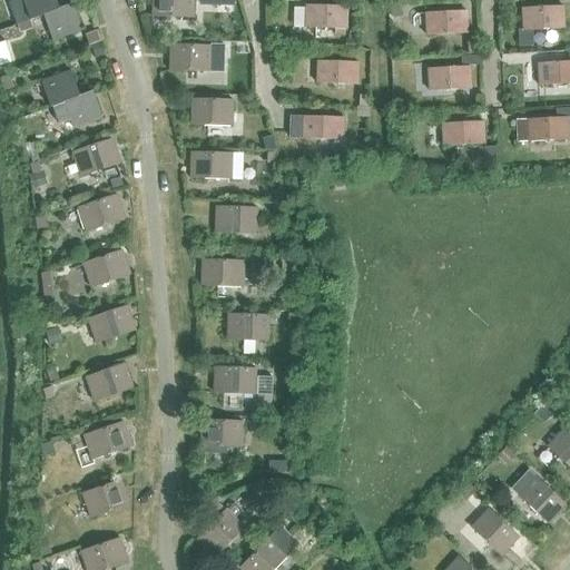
[(22,0),(30,20),(43,16),(59,10),(59,9),(56,0),(22,0)]
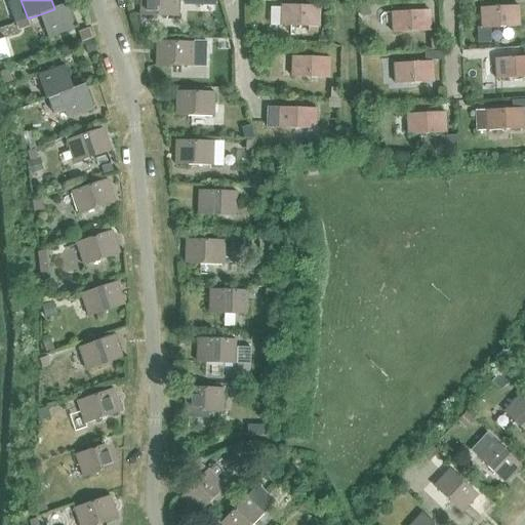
[(139,0),(139,15),(177,17),(177,0),(139,0)]
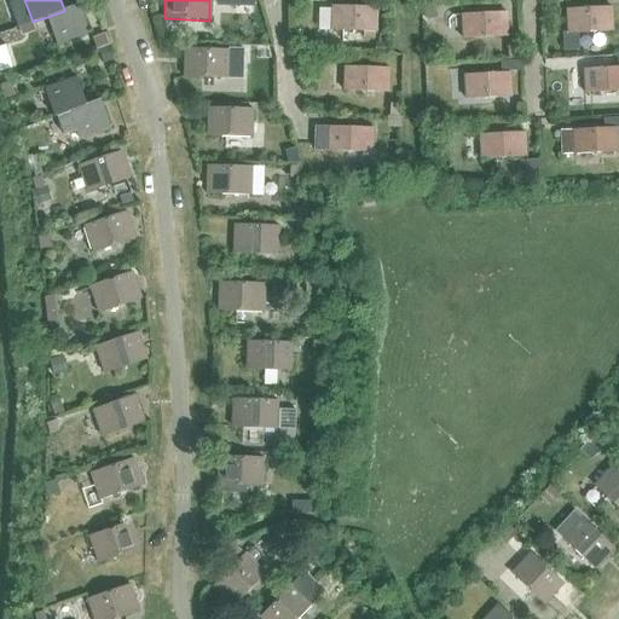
[(47,17),(57,45),(88,33),(79,5),(64,10),(64,11),(47,17)]
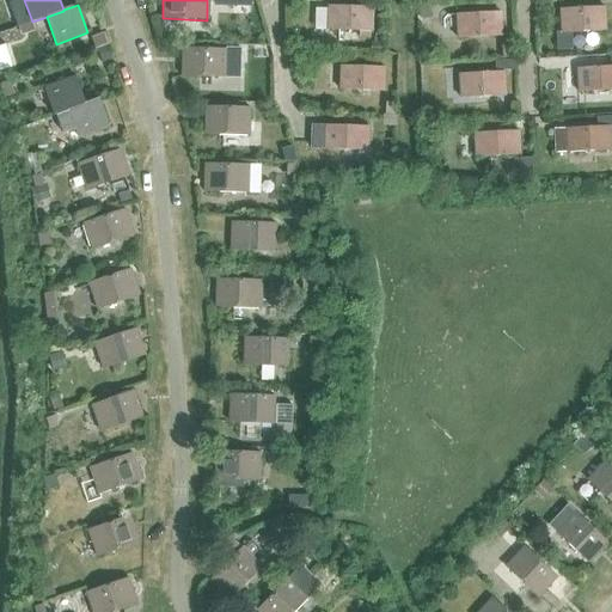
[(430,5),(421,6),(422,18),(432,18),(430,5)]
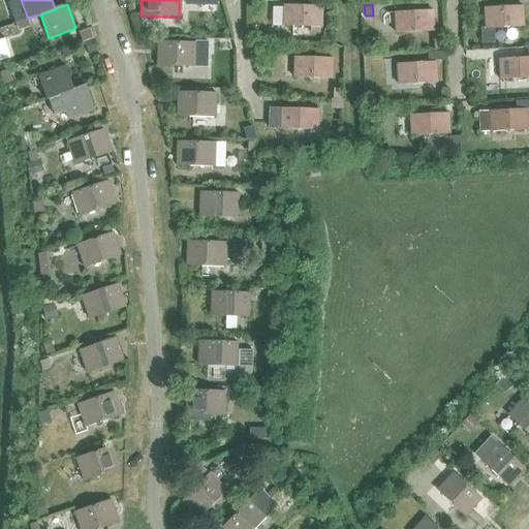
[(273,7),(272,26),(310,27),(310,33),(320,33),(320,27),(321,27),(322,6),(303,6),(284,5),(284,8),(273,7)]
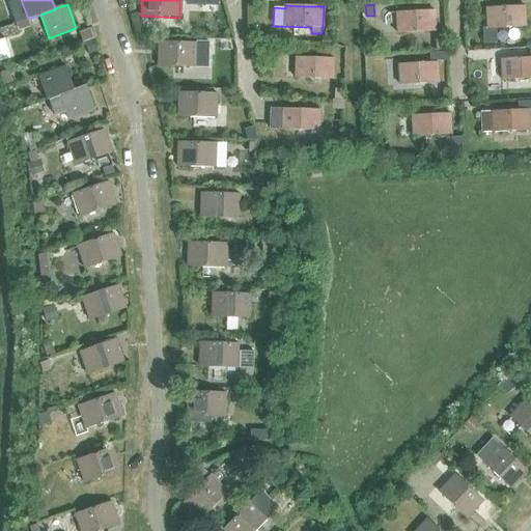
[(487,28),(482,28),(483,44),(496,43),(496,28),(506,28),(526,27),(525,6),(505,7),(486,8),(487,28)]
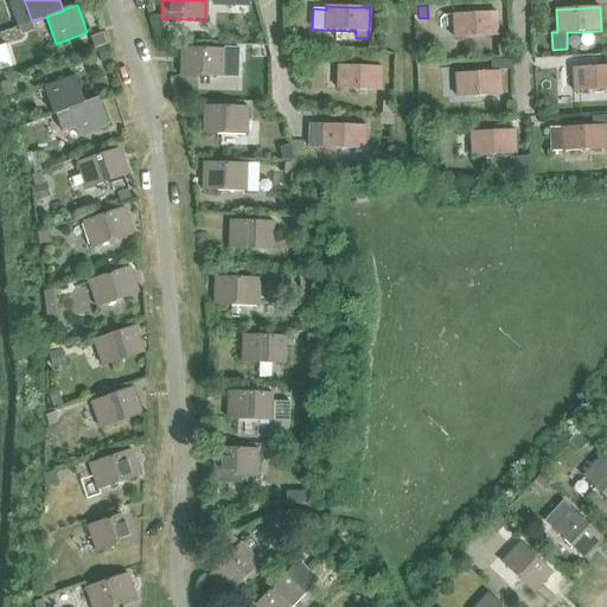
[(454,38),(498,36),(497,12),(453,14),(454,38)]
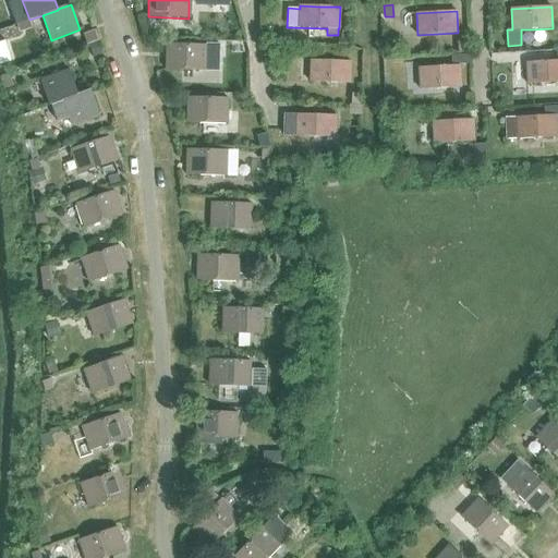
[(95,31),(84,34),(87,45),(88,45),(96,41),(98,40),(95,31)]
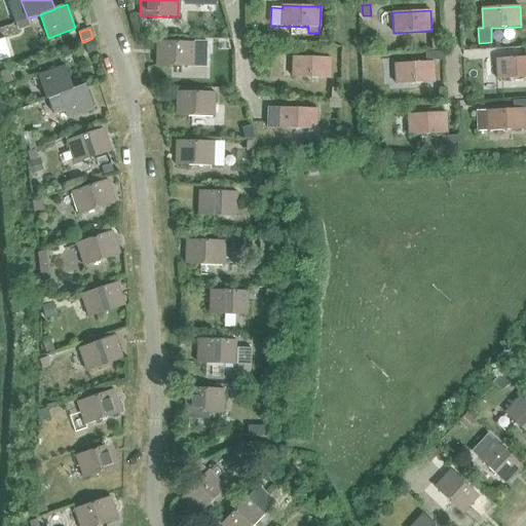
[(318,37),(318,47),(327,47),(328,38),(318,37)]
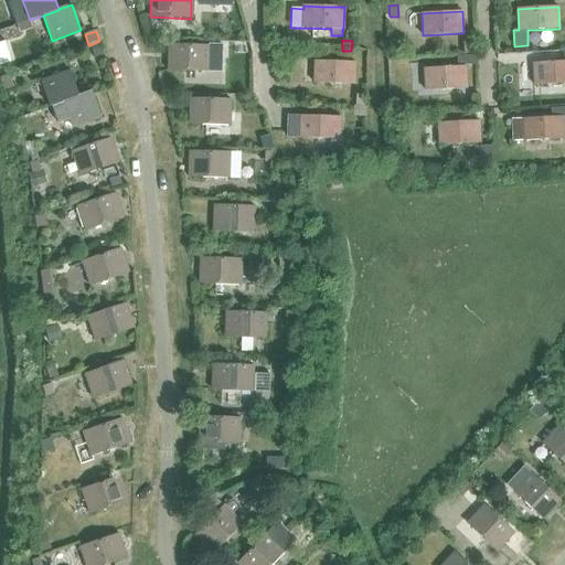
[(4,41),(0,42),(0,65),(11,62),(4,41)]
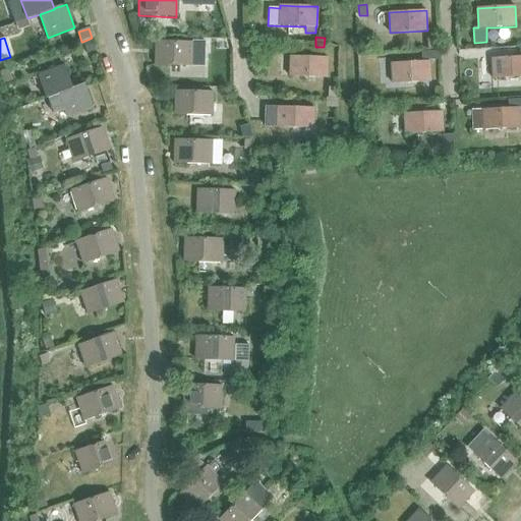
[(90,39),(82,42),(87,53),(94,51),(90,39)]
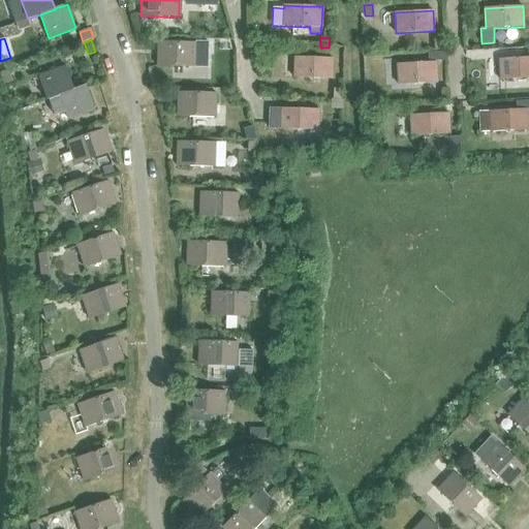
[(442,39),(434,39),(434,51),(442,50),(442,39)]
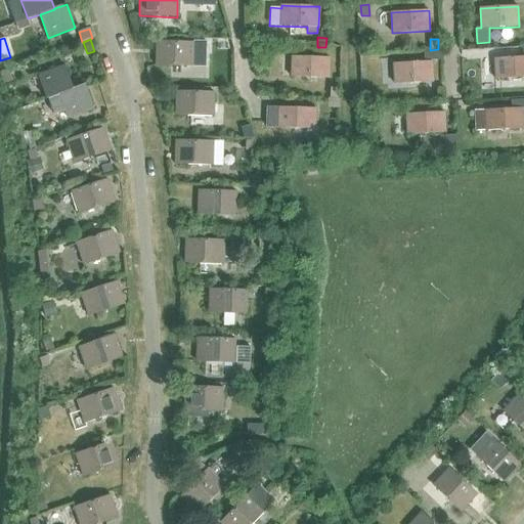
[(194,43),(193,54),(206,54),(206,42),(194,41),(194,43)]
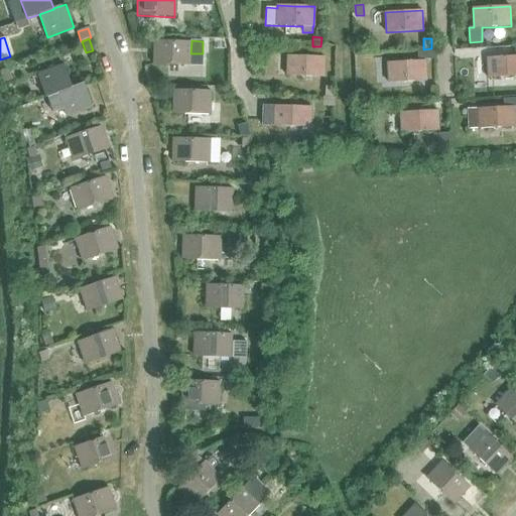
[(153,65),(190,66),(190,53),(191,42),(154,41),(153,65)]
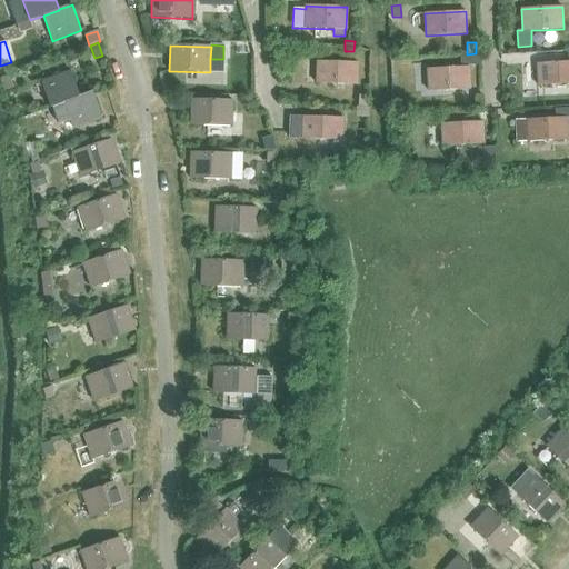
[(241,46),(241,56),(250,56),(250,48),(250,46),(249,46),(241,46)]
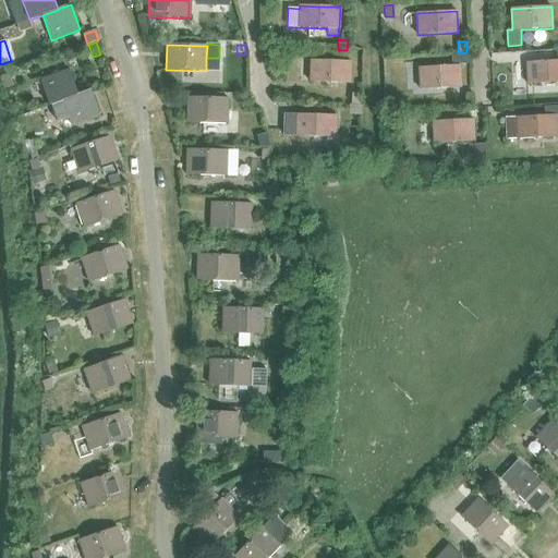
[(557,61),(526,62),(528,84),(547,83),(557,82),(557,51),(556,52),(557,61)]
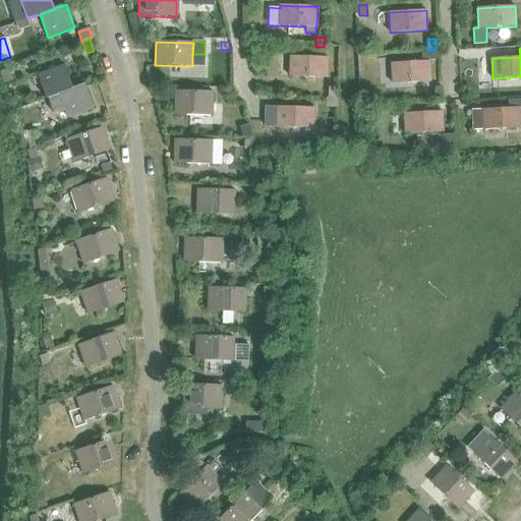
[(437,52),(422,53),(423,61),(428,61),(438,60),(437,52)]
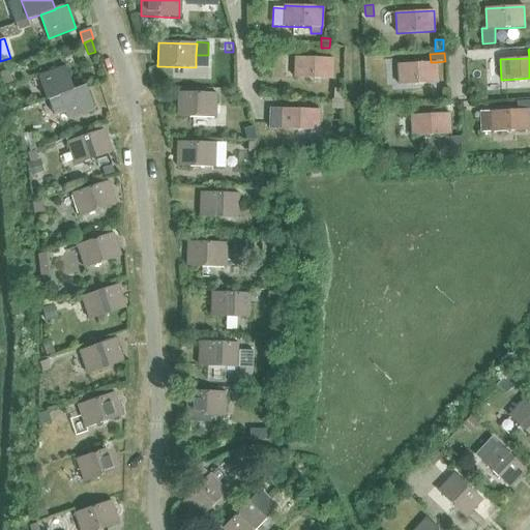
[(294,78),(332,80),(333,59),(295,57),(294,78)]
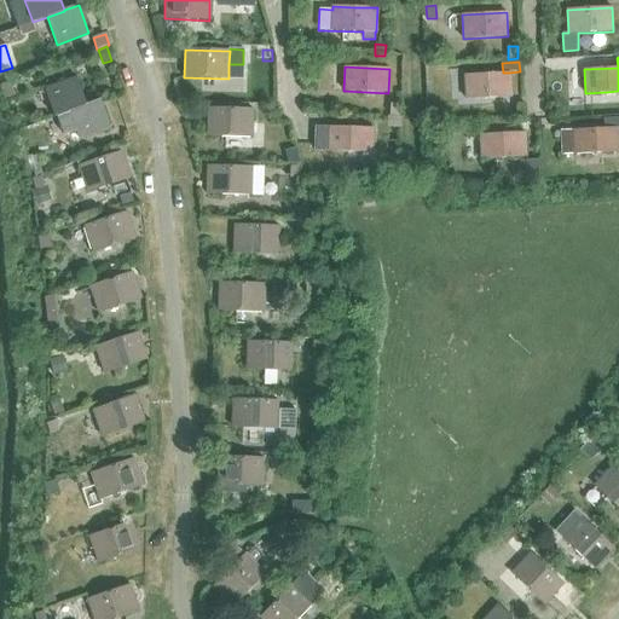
[(466,99),(510,97),(509,73),(503,73),(464,75),(466,99)]
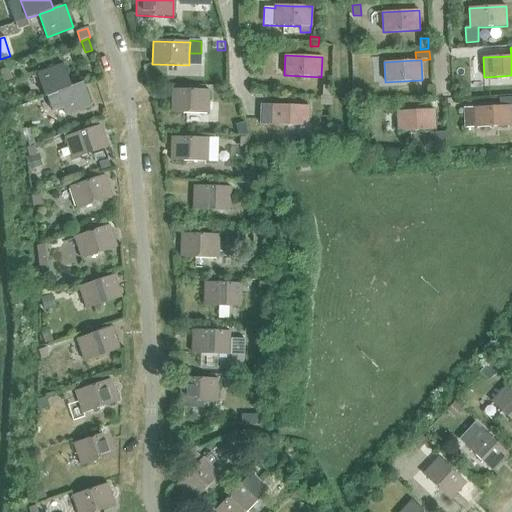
[(63,64),(37,73),(45,97),(47,96),(57,93),(57,92),(71,87),(71,86),(63,64)]
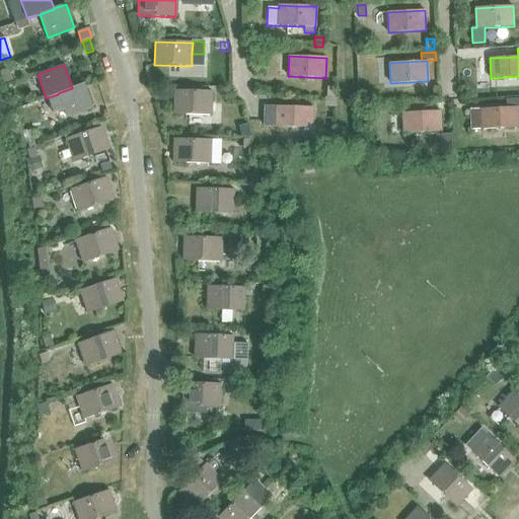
[(9,70),(0,73),(4,83),(13,80),(9,70)]
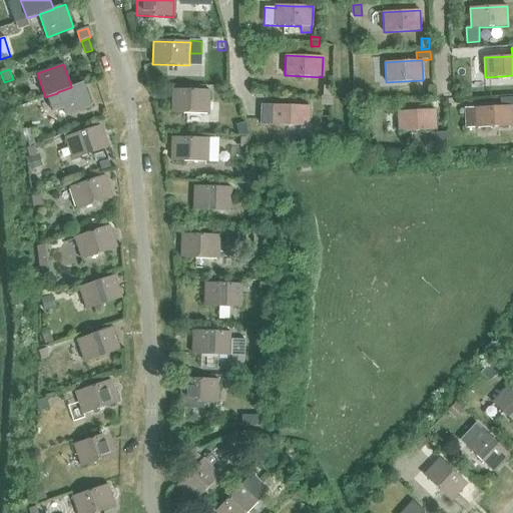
[(47,96),(52,111),(63,108),(65,115),(91,106),(83,82),(71,86),(71,87),(57,92),(57,93),(47,96)]
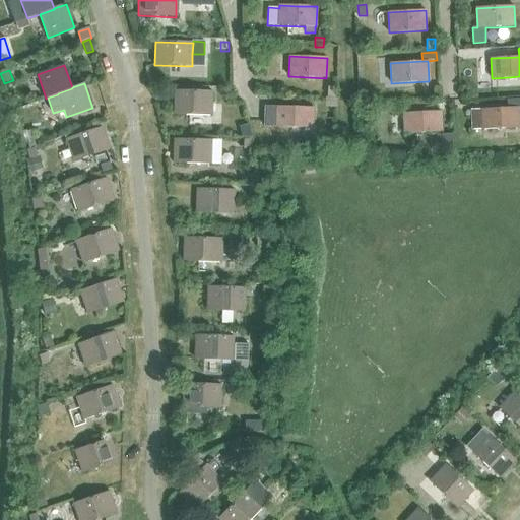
[(174,115),(211,116),(212,92),(175,90),(174,115)]
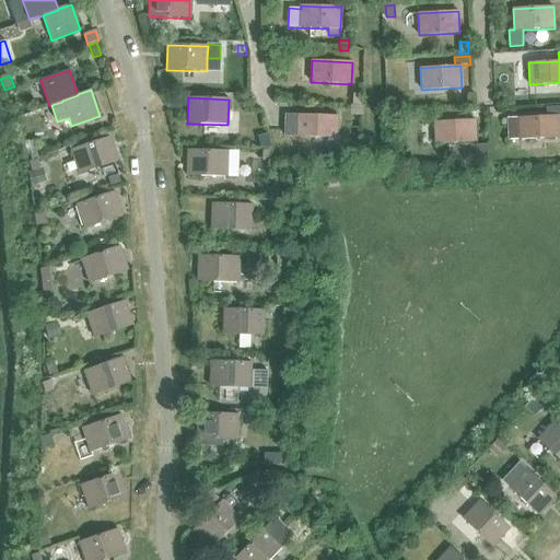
[(284,135),(337,136),(338,136),(338,115),(284,114),(284,135)]
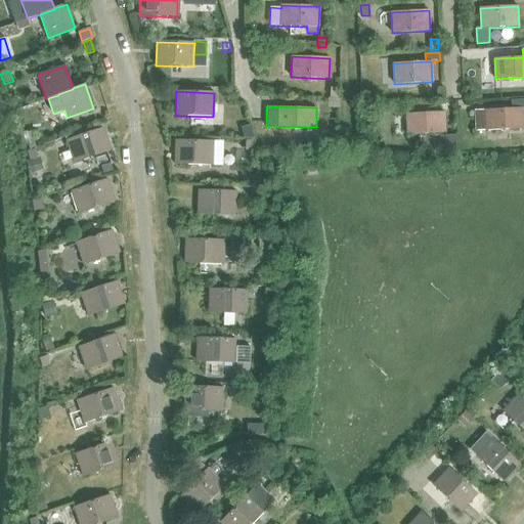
[(476,131),(523,129),(523,128),(523,116),(523,107),(475,110),(476,131)]
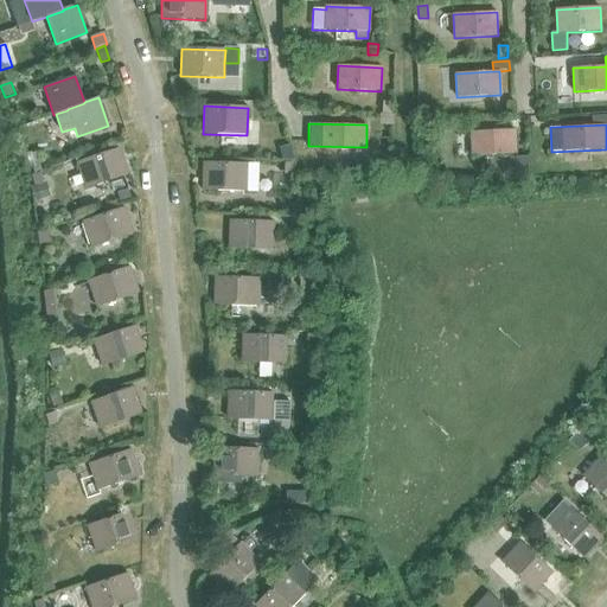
[(472,157),(516,153),(515,129),(471,133),(472,157)]
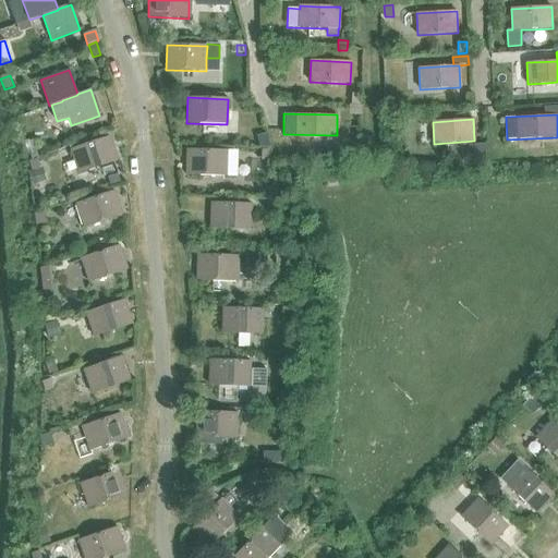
[(265,134),(255,136),(257,147),(268,147),(265,134)]
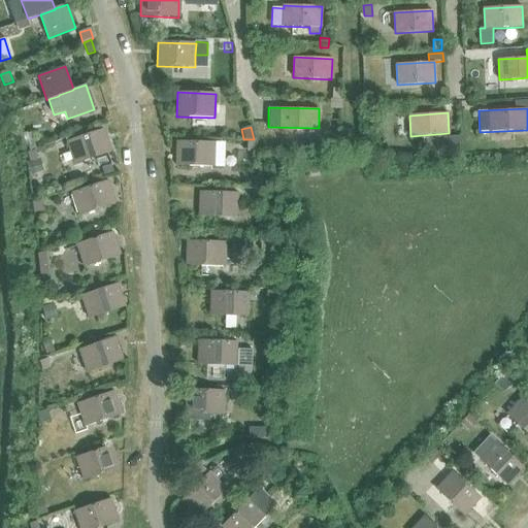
[(67,141),(74,164),(110,153),(103,130),(67,141)]
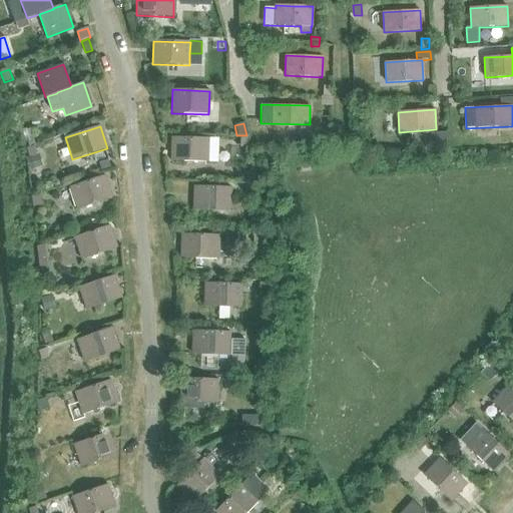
[(29,128),(20,131),(23,141),(26,140),(32,138),(29,128)]
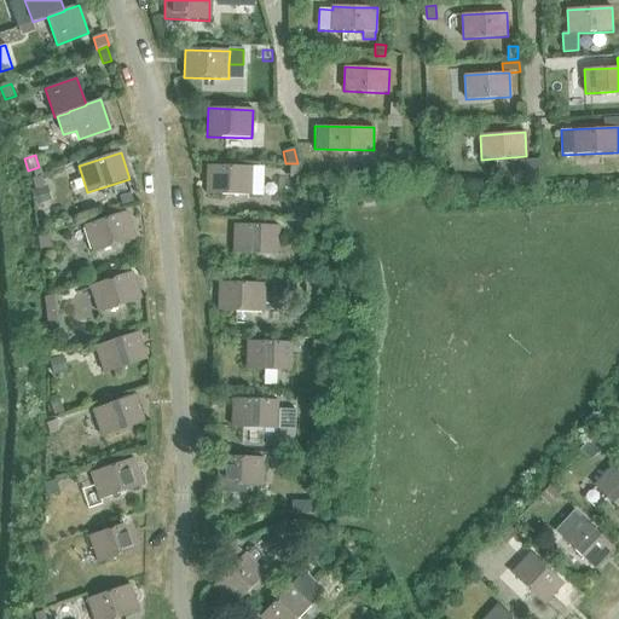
[(538,160),(519,161),(520,181),(539,180),(538,160)]
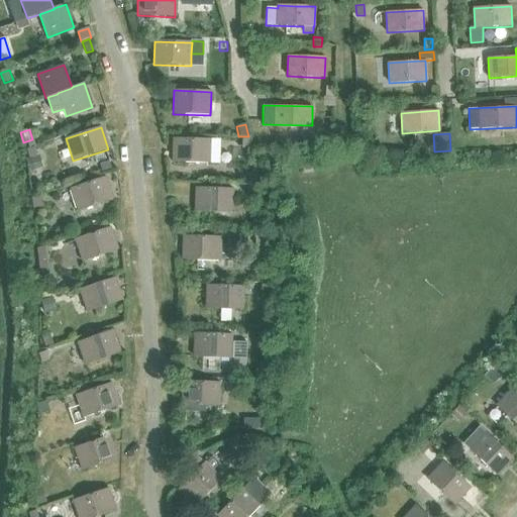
[(464,138),(454,139),(455,148),(466,147),(464,138)]
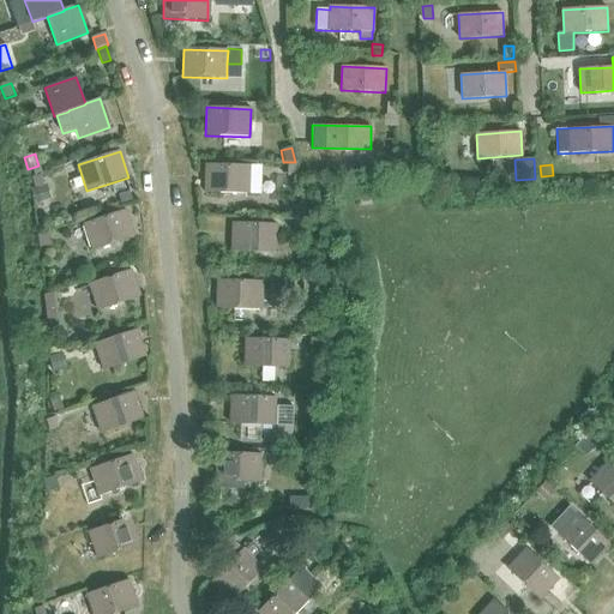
[(38,166),(31,168),(34,178),(42,175),(38,166)]
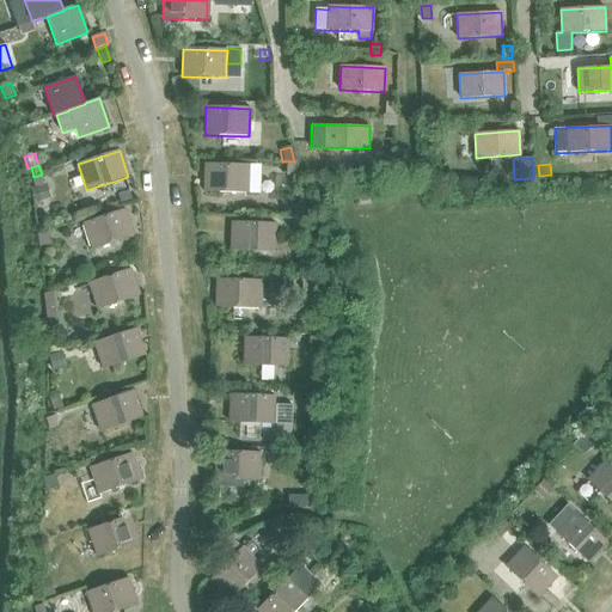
[(204,193),(249,194),(250,166),(204,165),(204,193)]
